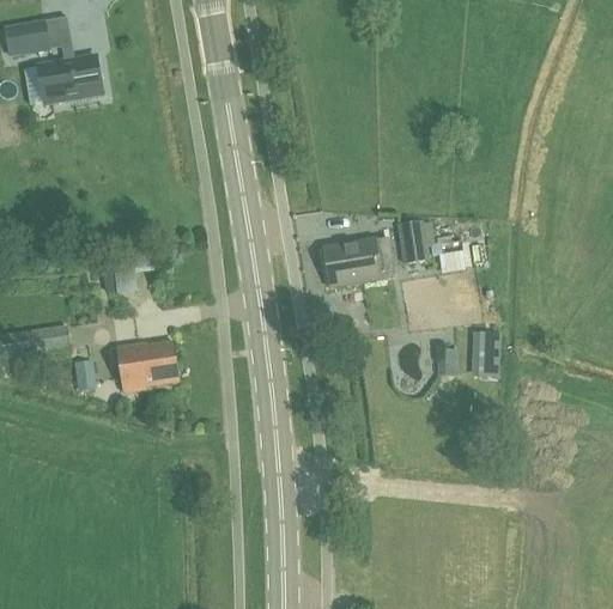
[(540,0),(532,28),(541,30),(551,0),(540,0)]
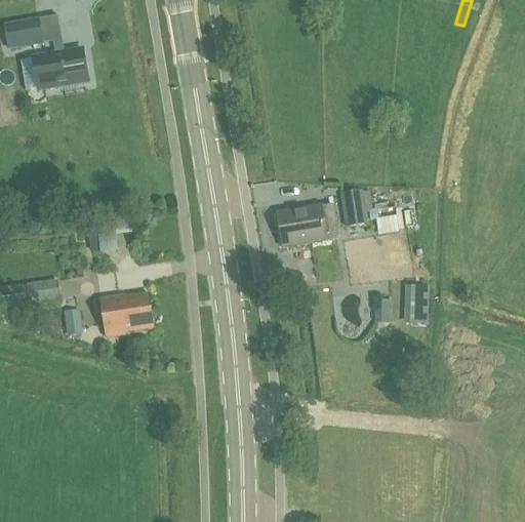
[(37,16),(5,22),(9,47),(41,42),(37,16)]
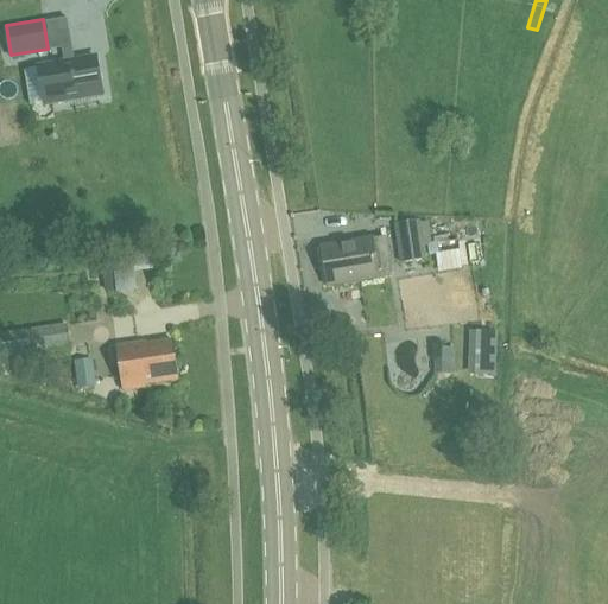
[(101,93),(94,56),(44,64),(50,101),(101,93)]
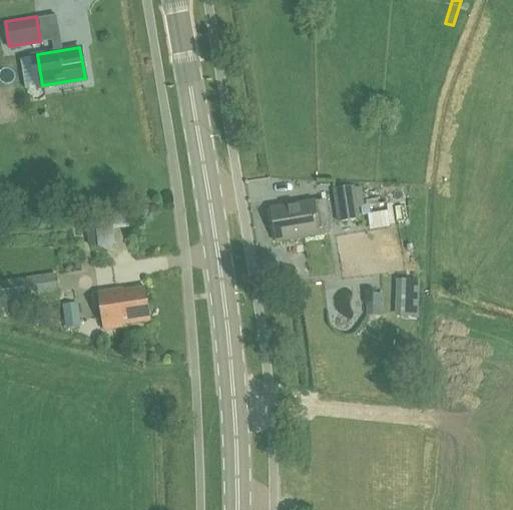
[(340,219),(360,216),(355,184),(335,187),(340,219)]
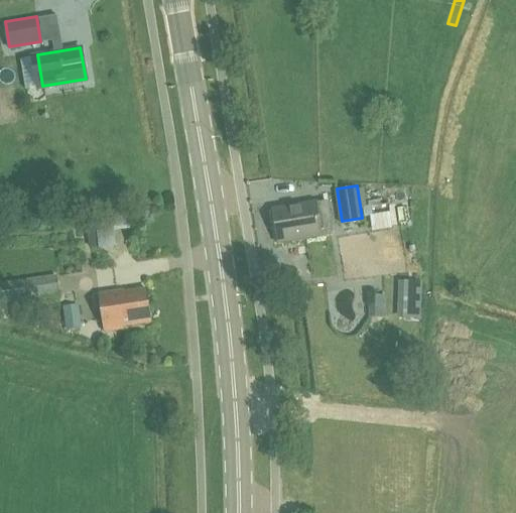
[(279,242),(323,235),(334,233),(329,199),(274,207),(279,242)]
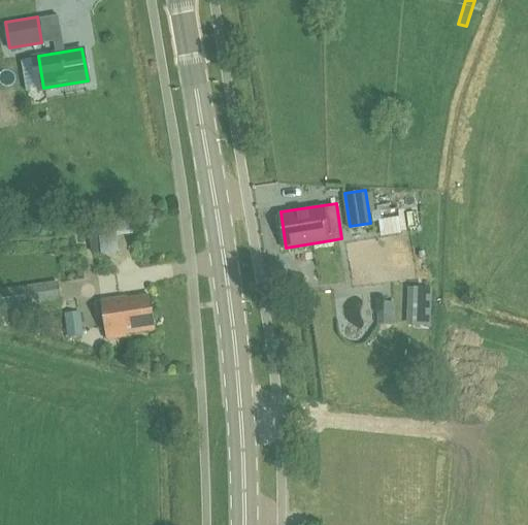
[(371,210),(372,221),(399,218),(398,206),(371,210)]
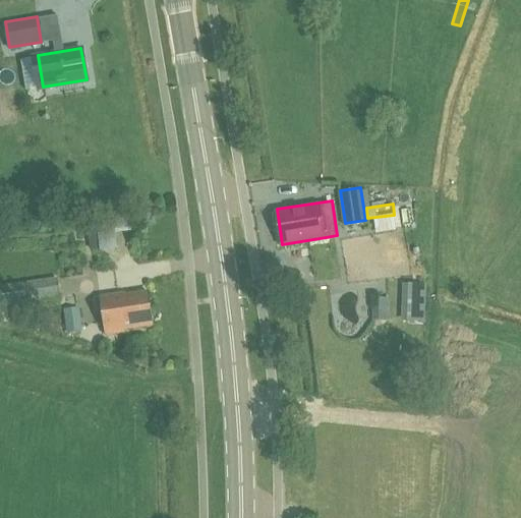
[(130,209),(96,213),(98,231),(132,228),(130,209)]
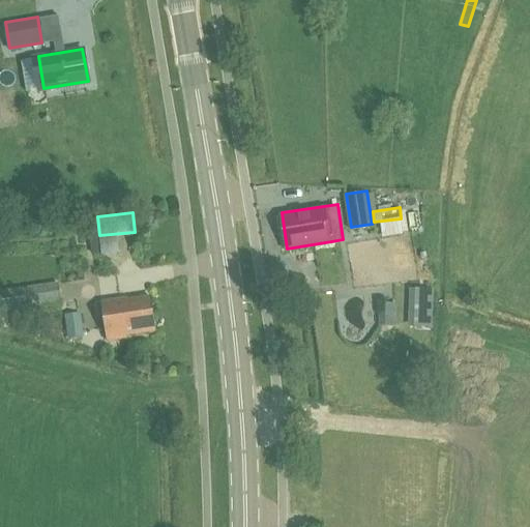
[(0,306),(60,298),(57,279),(0,286),(0,306)]
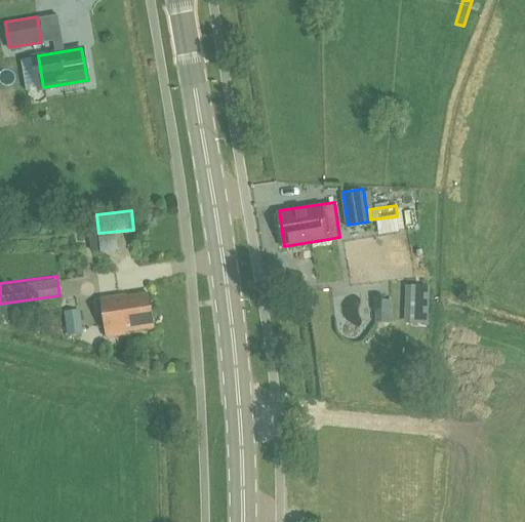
[(124,329),(154,325),(149,291),(126,294),(126,292),(101,295),(106,334),(124,332),(124,329)]
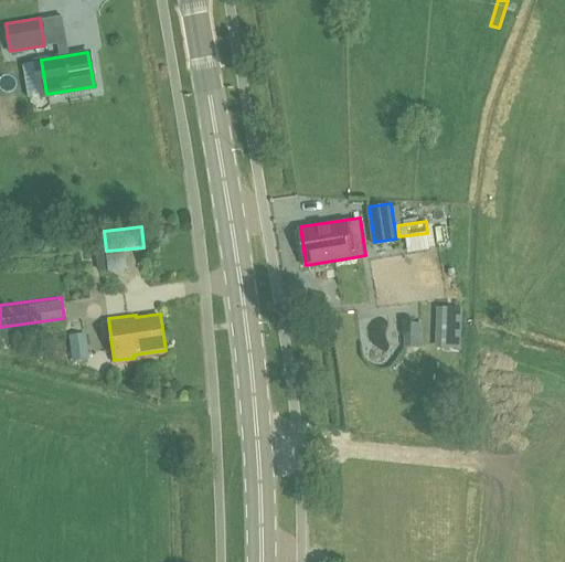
[(72,357),(87,354),(84,330),(67,332),(72,357)]
